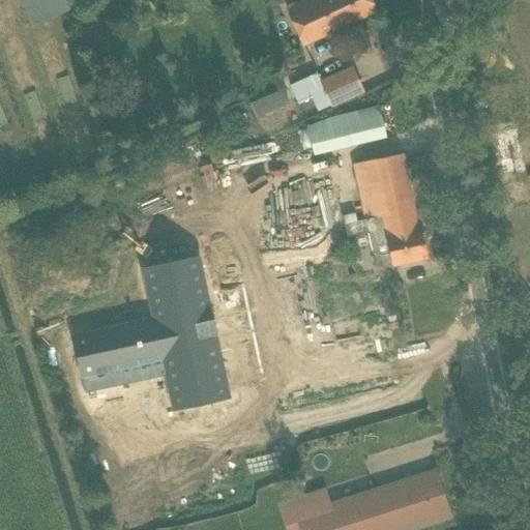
[(65,0),(70,9),(91,0),(65,0)]
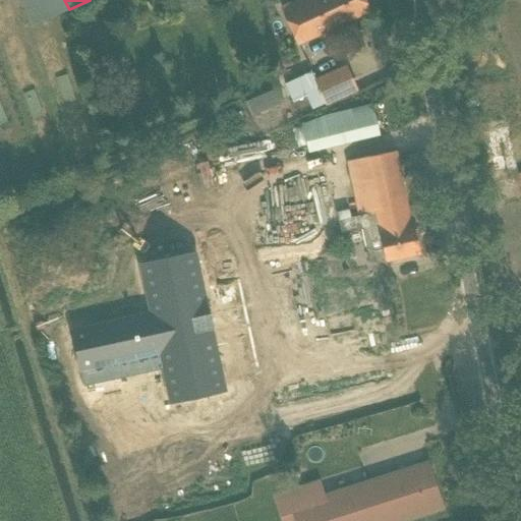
[(298,0),(282,8),(298,44),(369,11),(363,0),(298,0)]
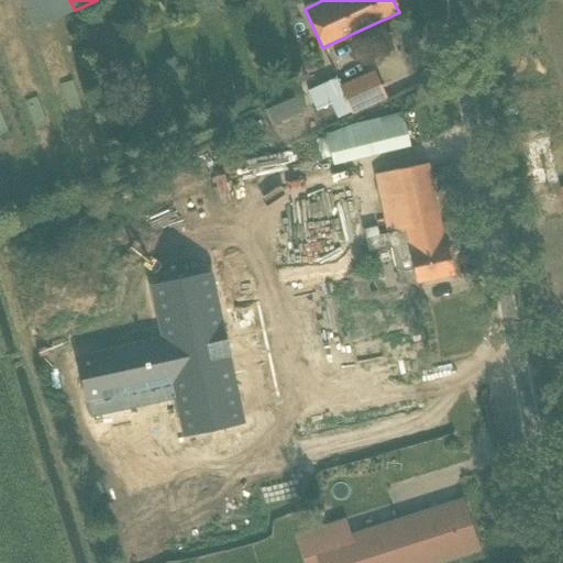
[(330,105),(337,119),(352,112),(352,113),(384,98),(373,73),(341,87),(337,78),(307,91),(316,111),(330,105)]
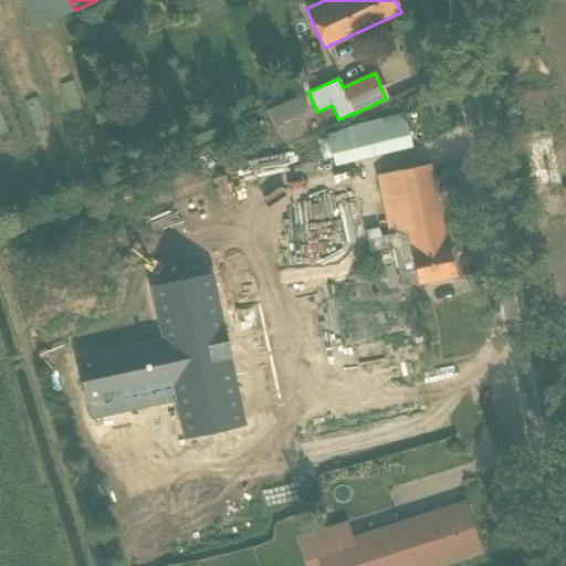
[(347,159),(408,149),(404,122),(343,132),(347,159)]
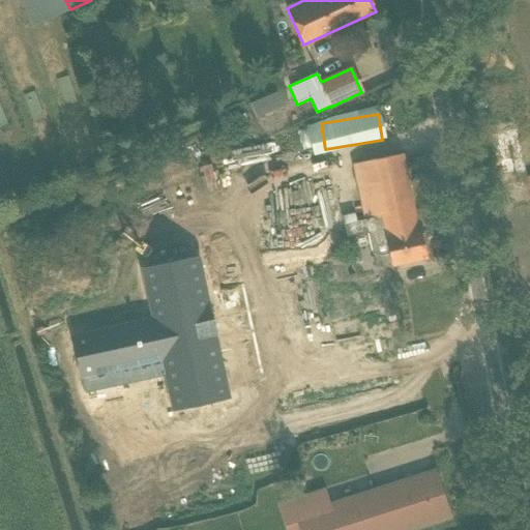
[(365,219),(344,225),(348,235),(369,231),(376,269),(428,258),(427,254),(428,252),(425,245),(424,243),(421,230),(419,231),(403,154),(353,165),(365,219)]
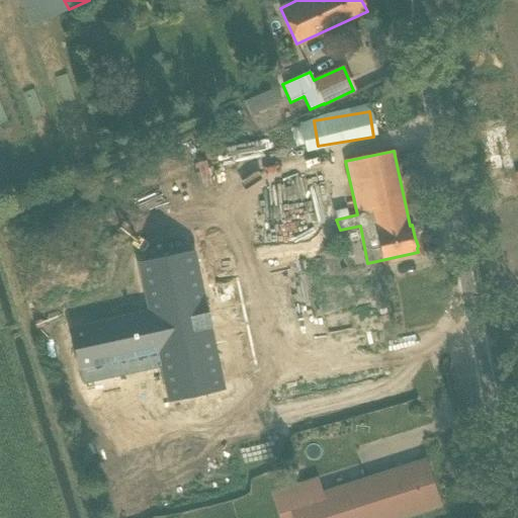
[(151,312),(72,329),(84,384),(117,377),(113,361),(159,352),(163,367),(170,401),(224,390),(210,328),(212,328),(212,326),(209,327),(206,315),(209,314),(209,312),(206,313),(193,252),(140,263),(151,312)]
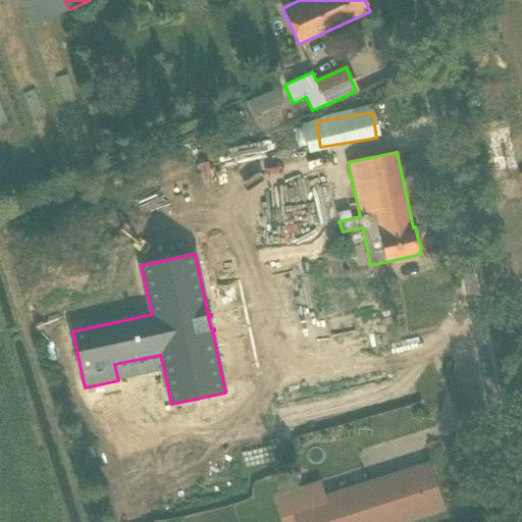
[(429,464),(293,507),(297,521),(403,521),(445,509),(429,464)]
